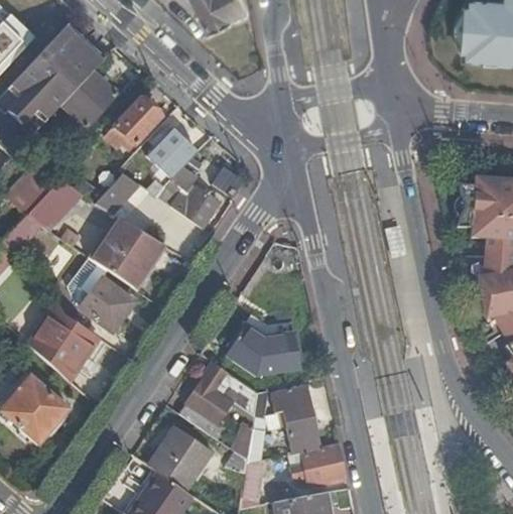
[(241,10),(236,0),(191,0),(208,33),(228,24),(225,18),(241,10)]
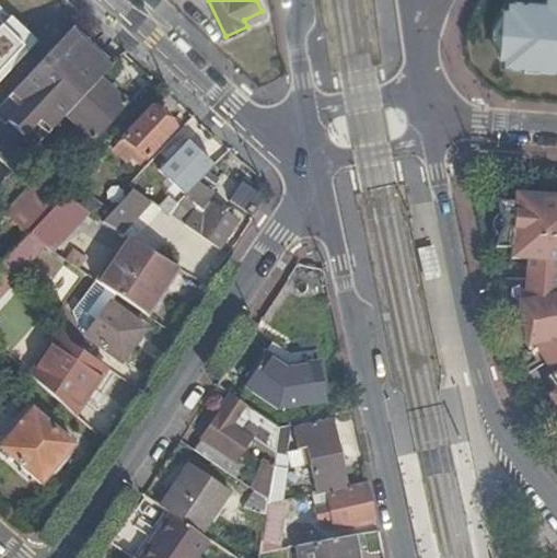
[(525,0),(525,2),(503,1),(499,9),(496,57),(500,66),(556,69),(556,0),(525,0)]
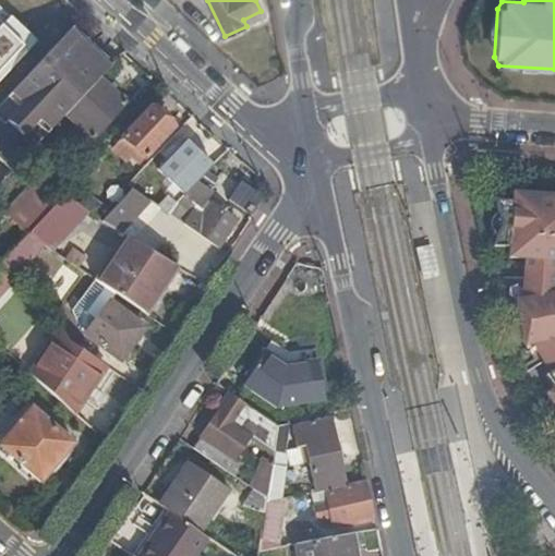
[(0,34),(0,57),(17,73),(48,40),(20,13),(0,34)]
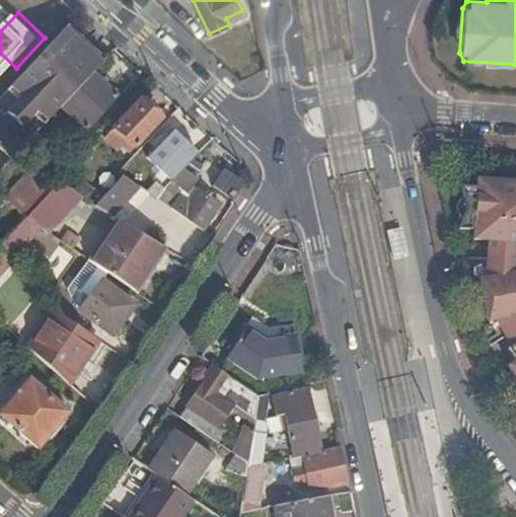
[(64,28),(59,32),(80,52),(85,57),(96,67),(100,63),(64,28)]
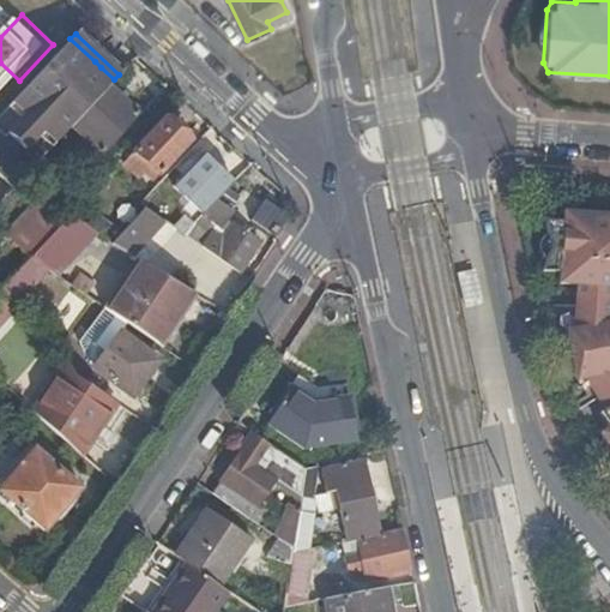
[(95,61),(70,39),(0,113),(0,171),(16,185),(67,130),(72,125),(109,84),(114,79),(101,67),(95,61)]
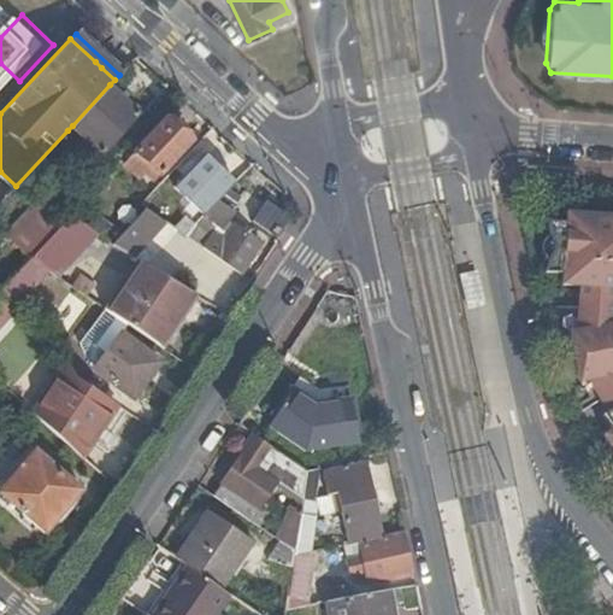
[(139,113),(110,85),(72,126),(102,153),(139,113)]
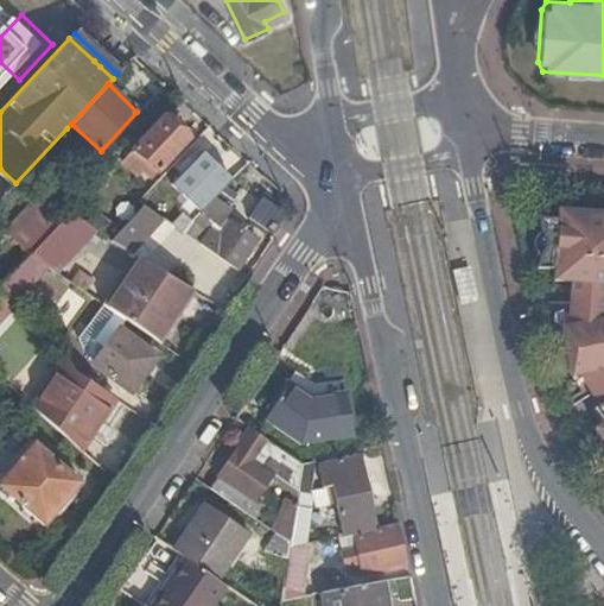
[(160,170),(190,138),(164,114),(133,147),(160,170)]
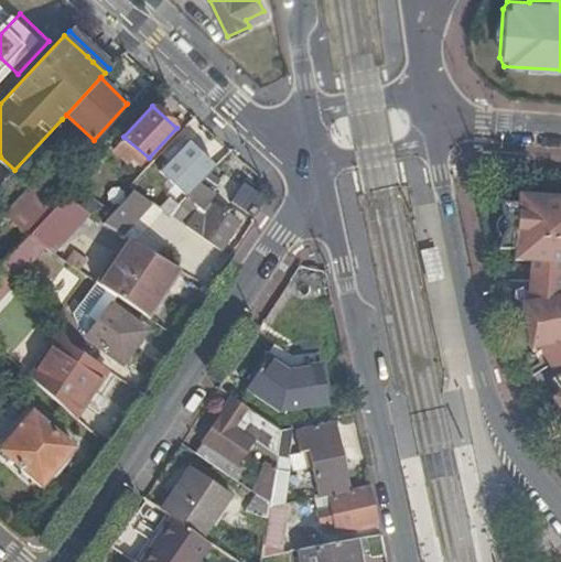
[(215,163),(189,141),(161,171),(187,194),(215,163)]
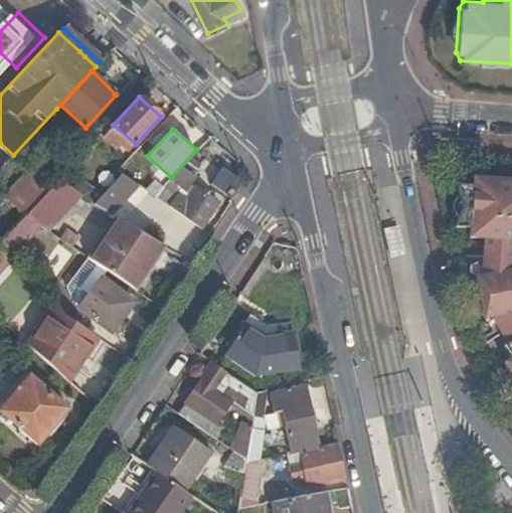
[(38,164),(8,196),(27,215),(48,193),(58,182),(38,164)]
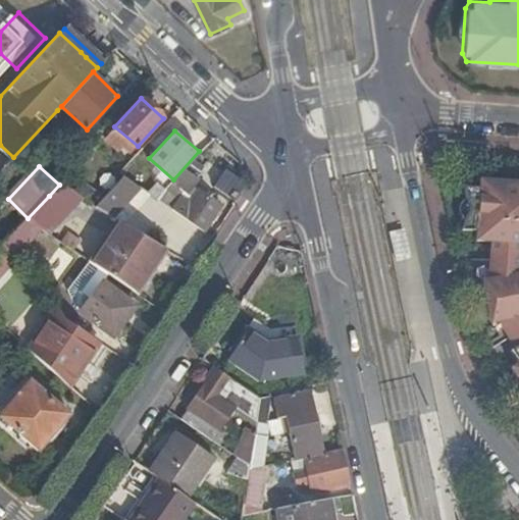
[(186,169),(157,199),(205,232),(223,207),(196,188),(201,179),(186,169)]
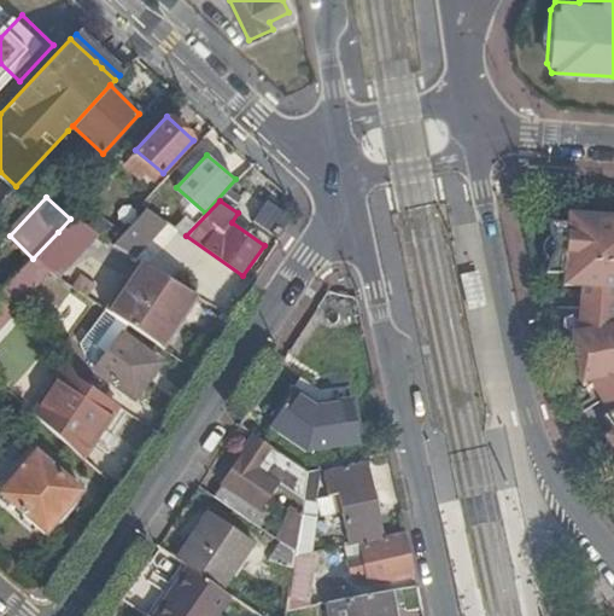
[(279,236),(291,218),(269,203),(256,221),(279,236)]
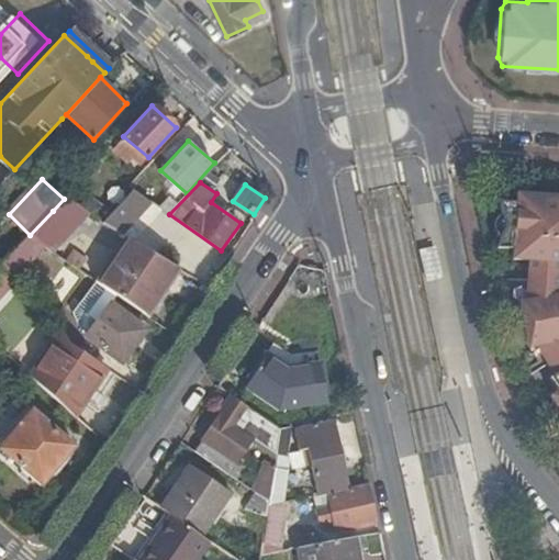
[(151,202),(133,190),(103,222),(122,234),(151,202)]
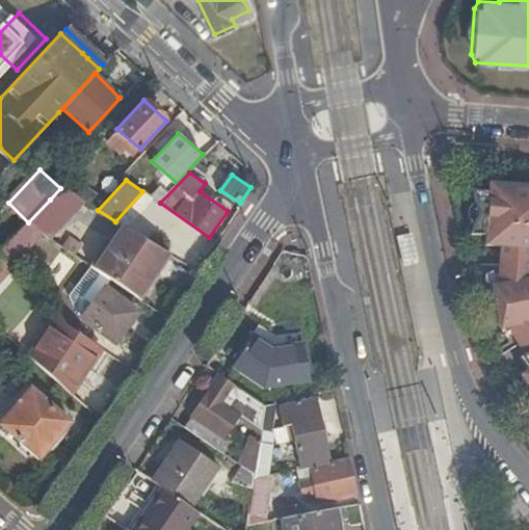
[(485,195),(471,194),(480,239),(483,239),(482,249),(499,250),(498,259),(514,260),(516,252),(517,235),(528,235),(528,189),(486,187),(485,195)]
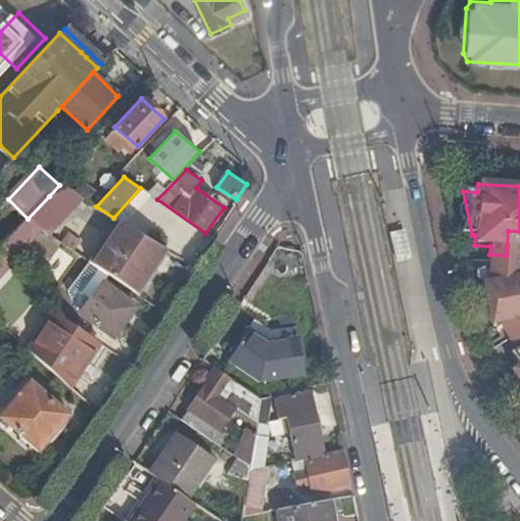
[(62,207),(49,196),(28,219),(43,229),(62,207)]
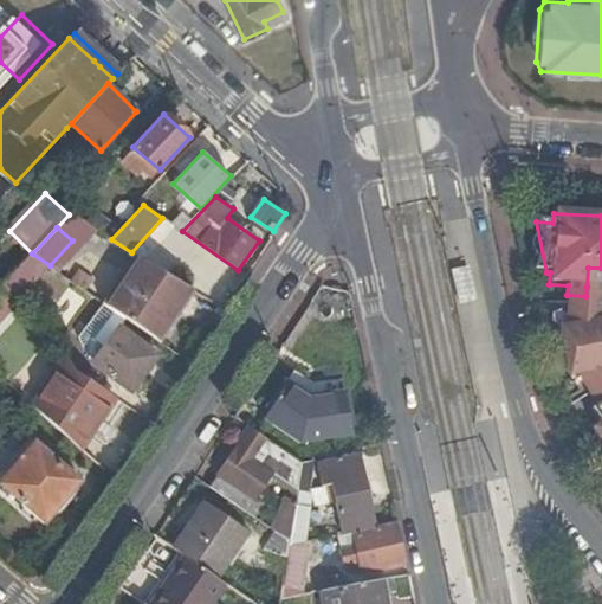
[(82,248),(72,241),(50,265),(60,272),(82,248)]
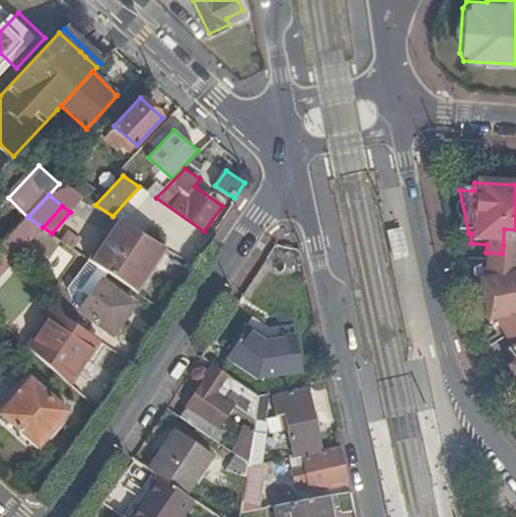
[(167,248),(123,222),(94,263),(102,268),(137,292),(167,248)]
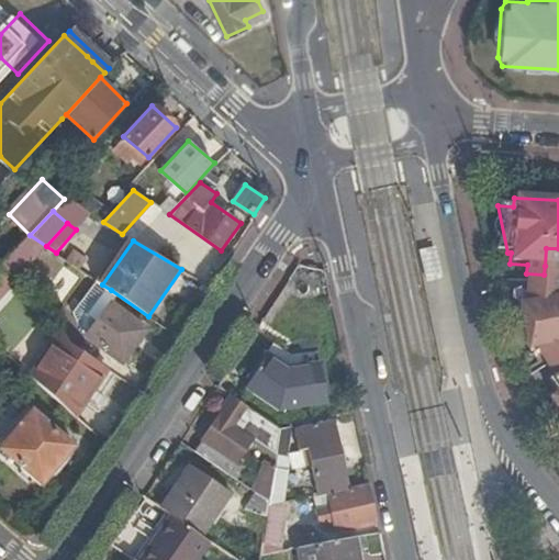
[(558,248),(546,248),(545,266),(552,266),(558,267),(558,248)]
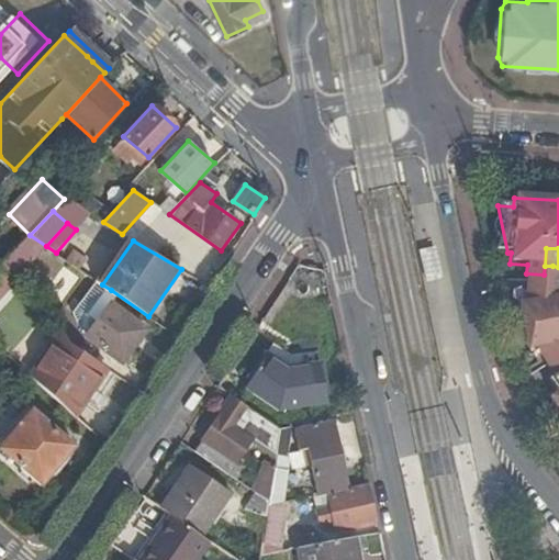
[(0,266),(0,297),(19,277),(3,262),(0,266)]
